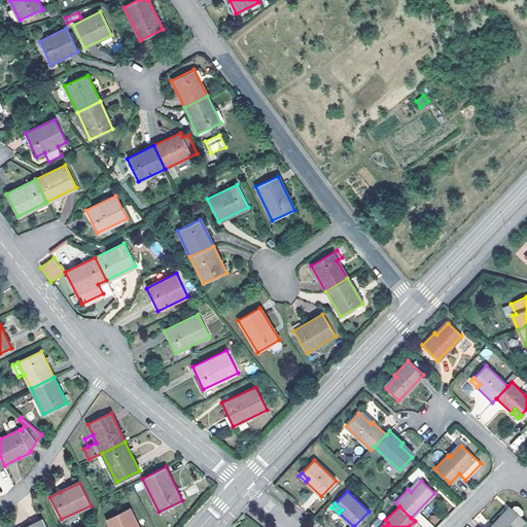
[(514,506),(512,508),(500,520),(498,518),(489,526),(519,526),(525,521),(521,517),(522,516),(523,511),(518,506),(514,506)]
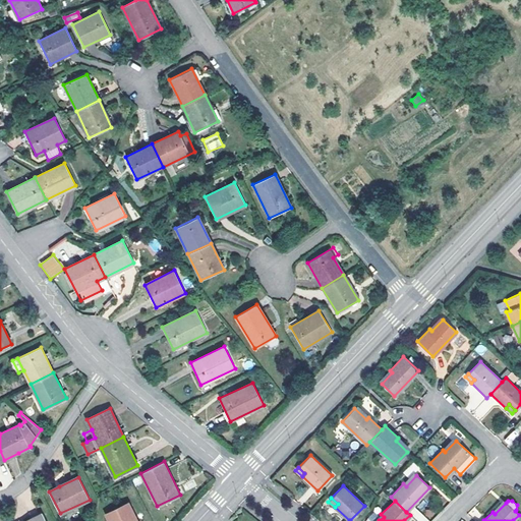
[(136,520),(128,503),(106,514),(109,520),(136,520)]
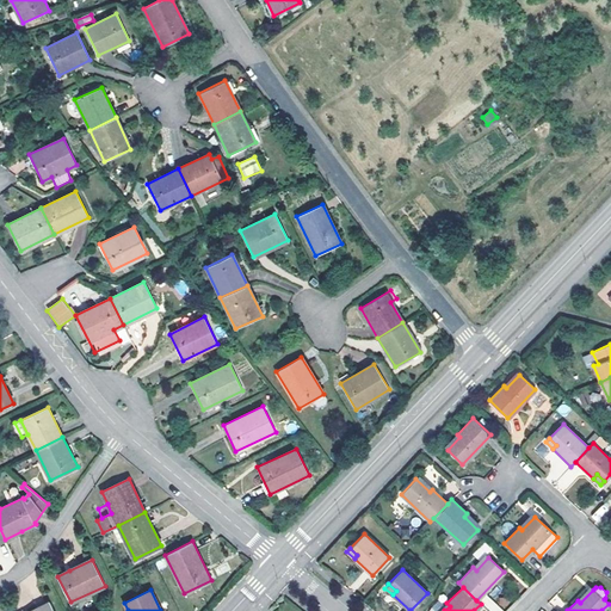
[(488,610),(500,610),(489,594),(481,600),(488,610)]
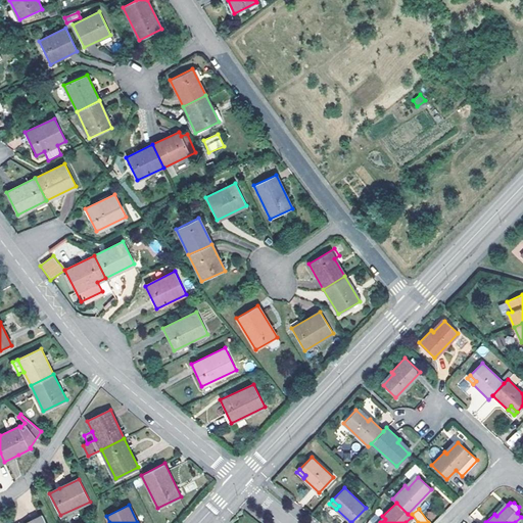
All buildings are outlined.
